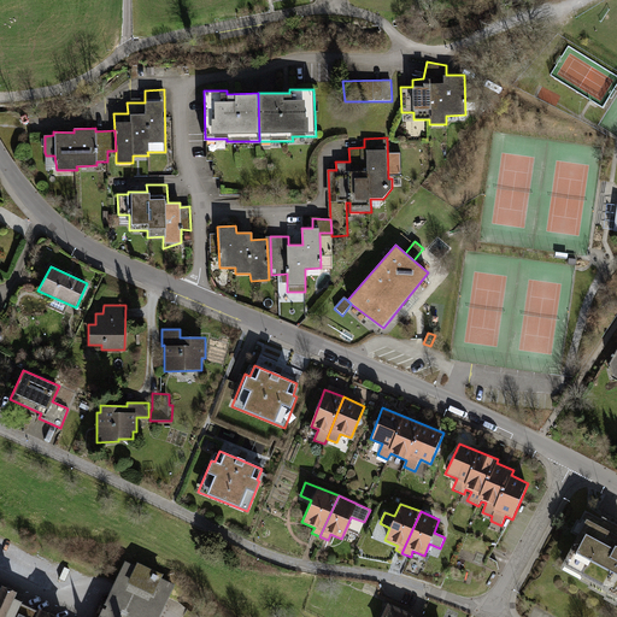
[(601,519),(586,511),(580,521),(577,518),(570,532),(577,536),(560,569),(588,587),(587,589),(616,605),(616,603),(616,523),(603,516),(601,519)]
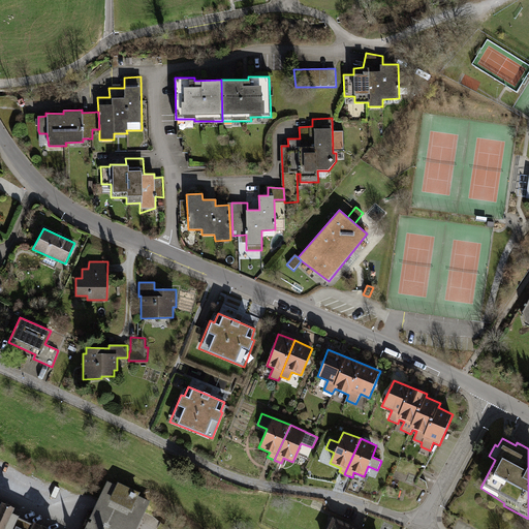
[(148,503),(103,481),(91,506),(80,528),(135,528),(136,528),(148,503)]
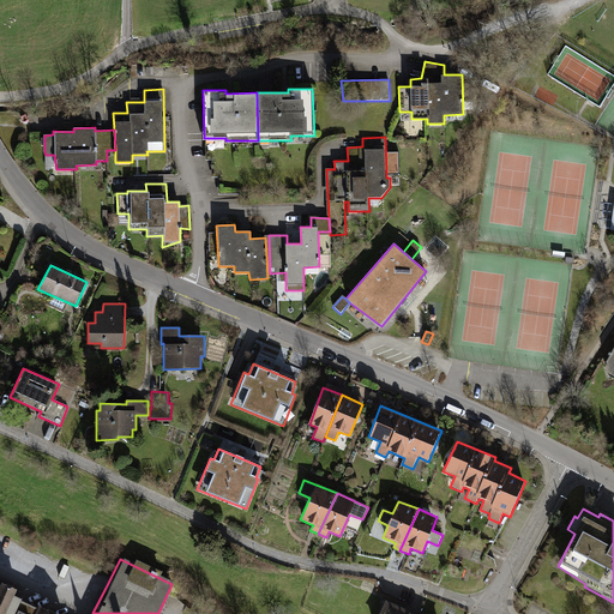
[(0,613),(47,613),(34,607),(32,608),(14,600),(17,594),(0,585),(0,613)]
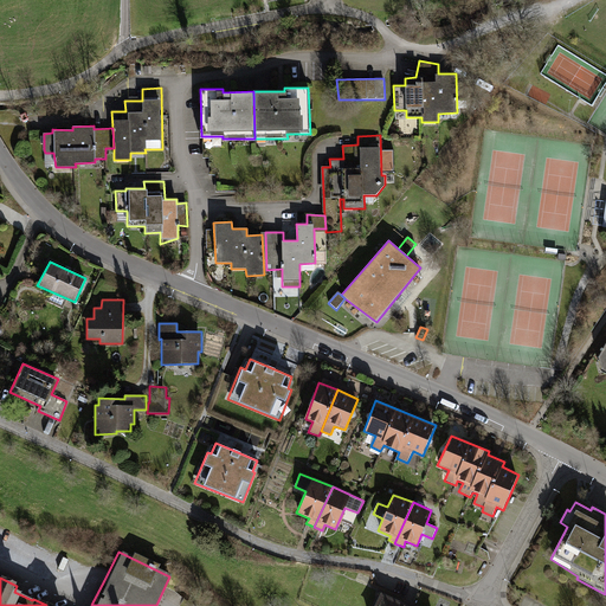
[(410,605),(381,593),(374,605),(410,605)]
